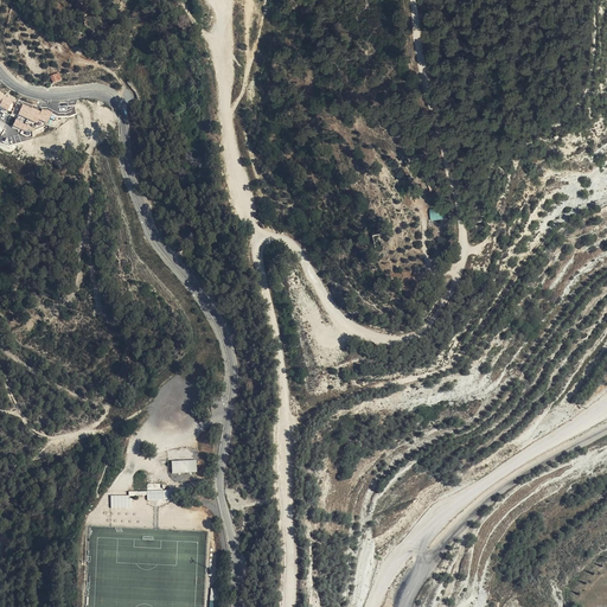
[(40,113),(23,104),(19,115),(37,122),(38,119),(40,113)]
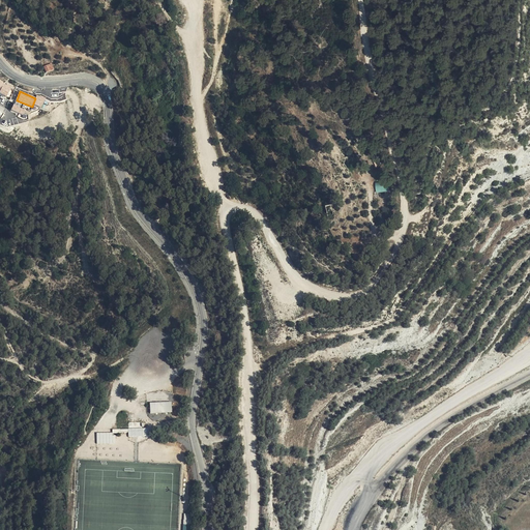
[(37,95),(35,98),(33,104),(41,108),(46,97),(40,95),(40,96),(37,95)]
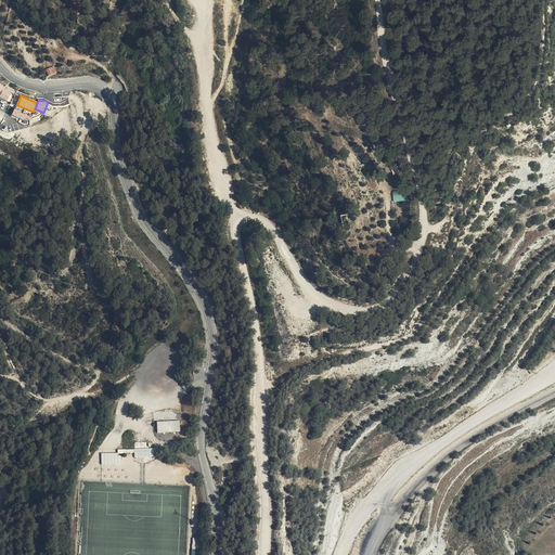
[(23,113),(15,110),(12,115),(20,118),(23,113)]
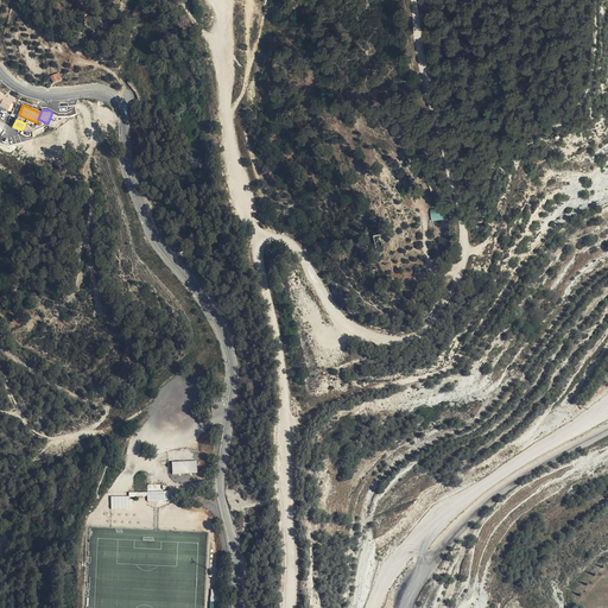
[(431,208),(432,219),(448,217),(447,207),(431,208)]
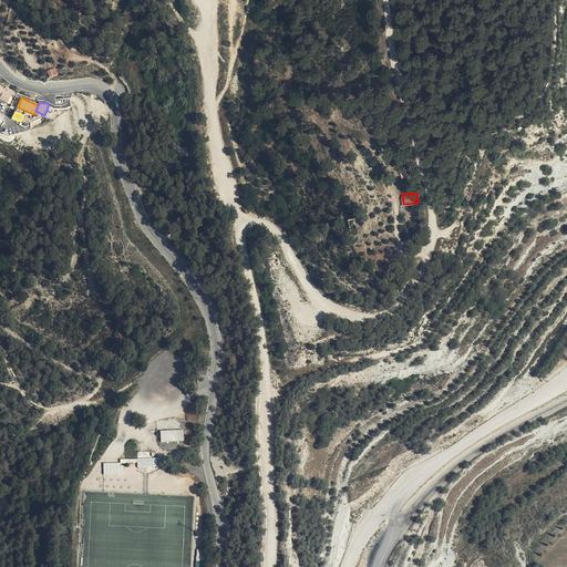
[(184,429),(160,431),(161,441),(184,440),(184,429)]
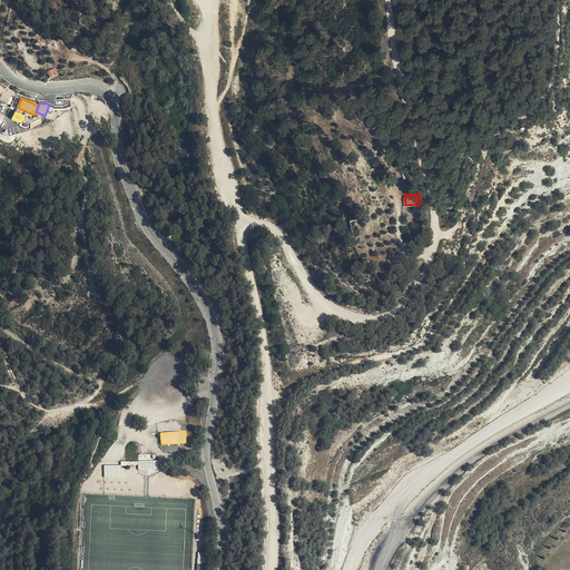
[(138,462),(138,464),(151,464),(151,454),(138,453),(138,462)]
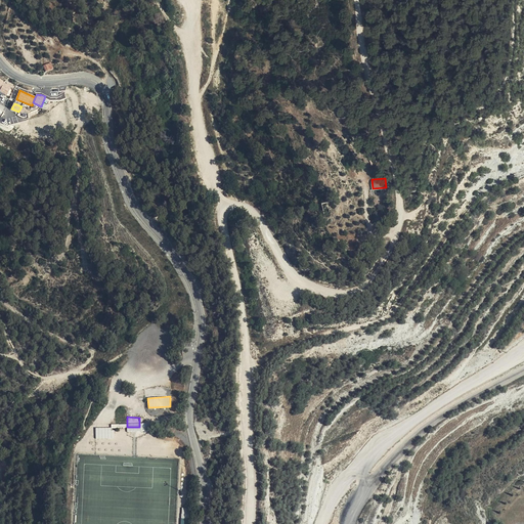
[(95,428),(96,438),(115,437),(115,430),(112,430),(112,427),(95,428)]
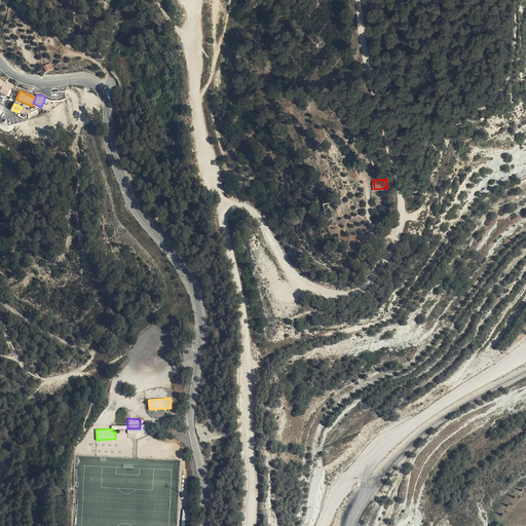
All buildings are outlined.
